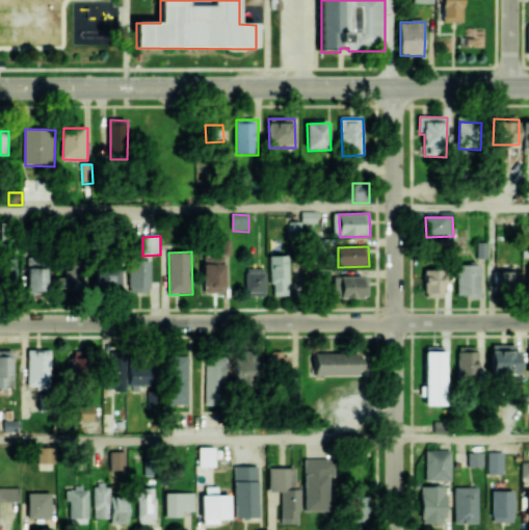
[(205,294),(227,293),(226,257),(204,257),(205,294)]
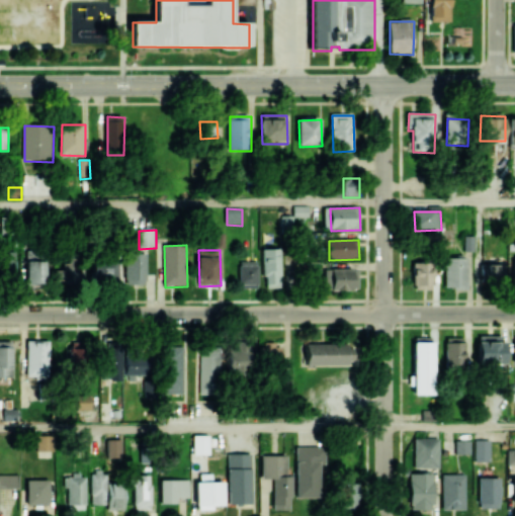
[(282,288),(281,250),(264,250),(265,289),(282,288)]
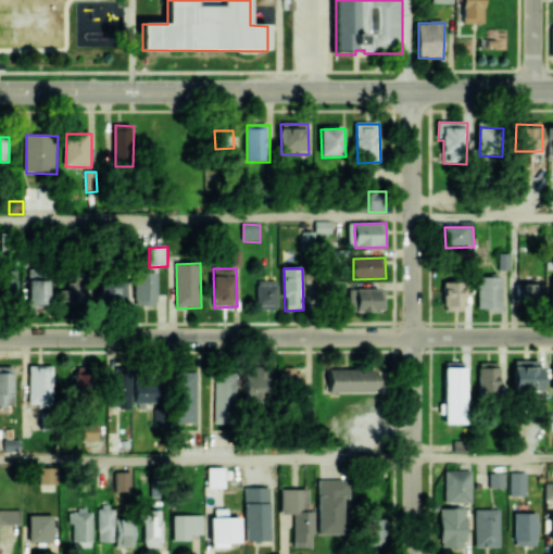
[(17,271),(8,271),(7,296),(17,296),(17,271)]
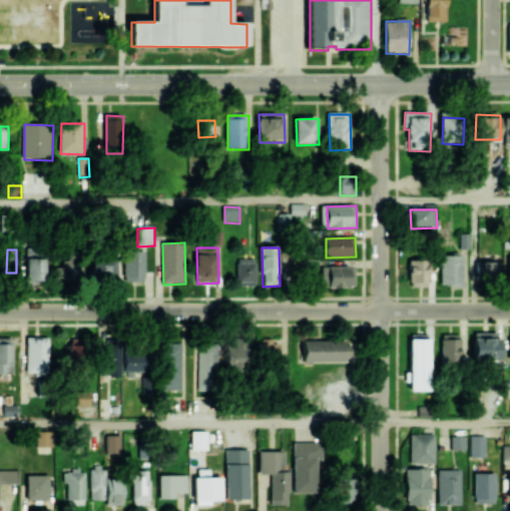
[(146,284),(146,253),(126,252),(125,283),(146,284)]
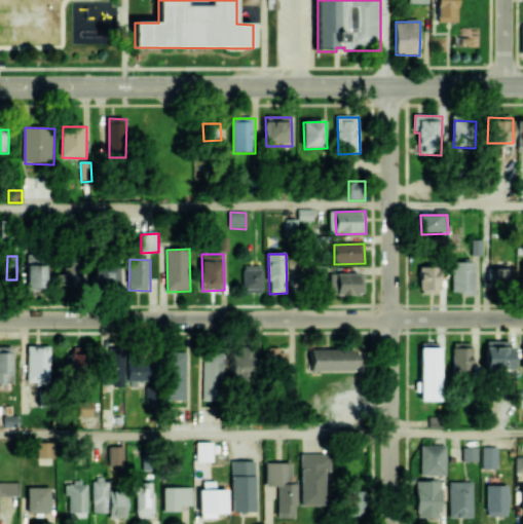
[(477,262),(453,262),(453,294),(476,295),(477,262)]
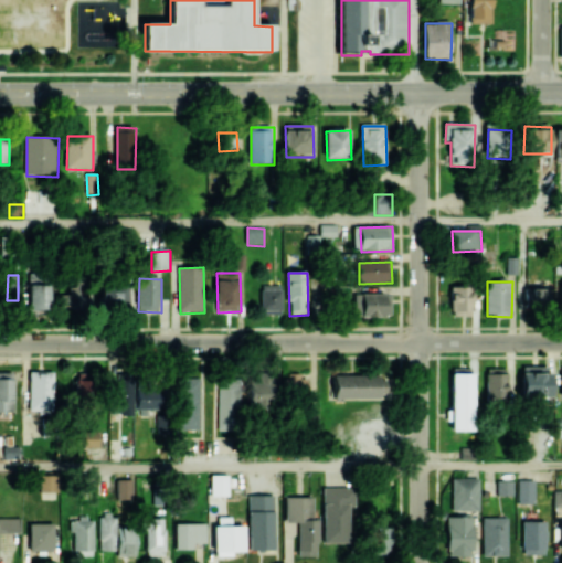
[(28,314),(52,314),(52,286),(31,286),(31,295),(28,295),(28,314)]
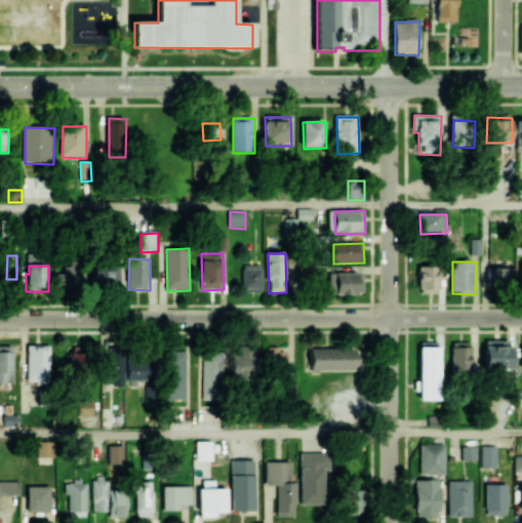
[(263,266),(244,267),(245,293),(264,293),(263,266)]
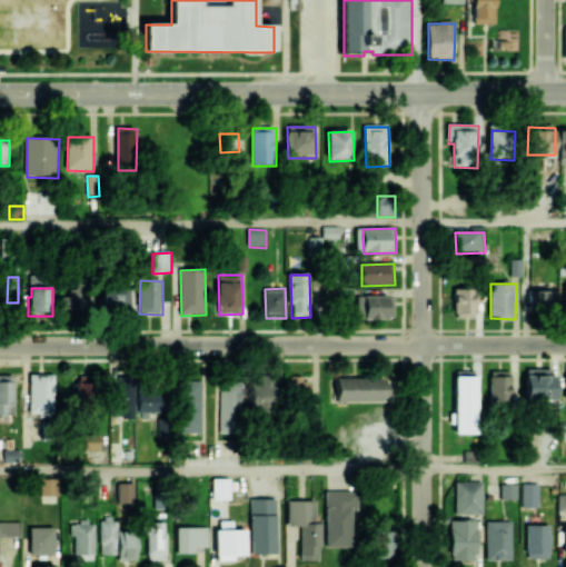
[(456,320),(477,319),(476,289),(455,289),(456,320)]
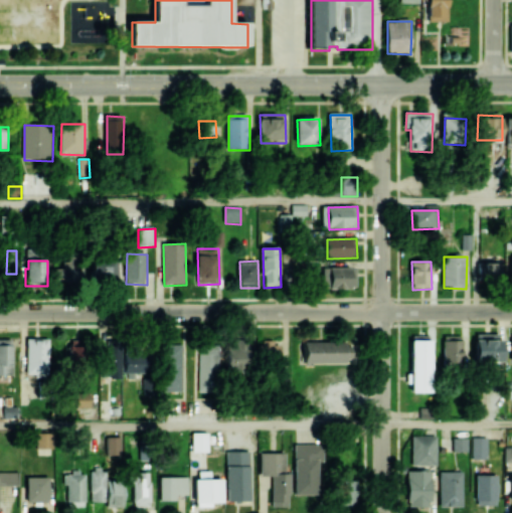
[(119,264),(93,263),(93,284),(118,284),(119,264)]
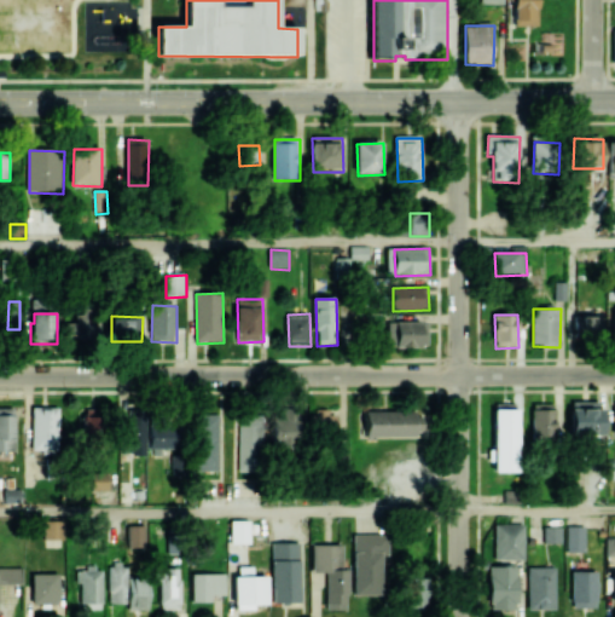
[(603,318),(578,317),(576,339),(603,339),(603,318)]
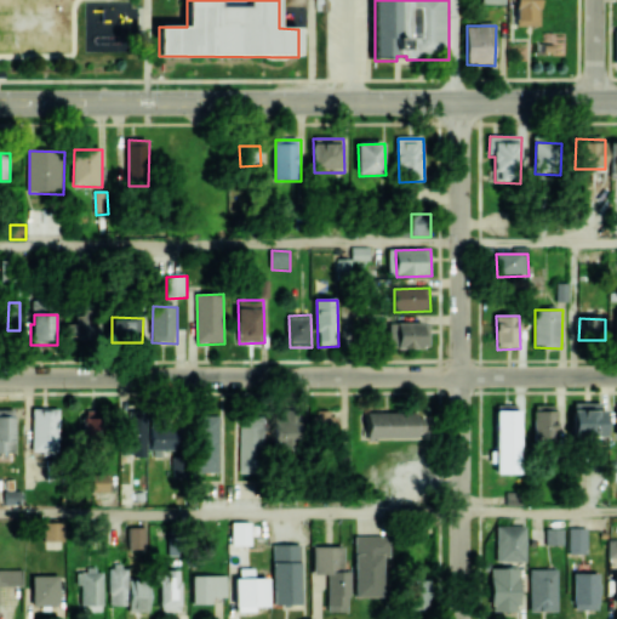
[(430,324),(390,325),(390,350),(430,348),(430,324)]
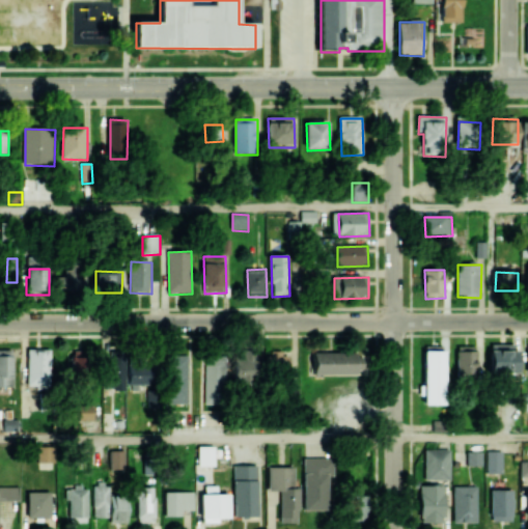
[(519,374),(518,345),(491,345),(491,374),(519,374)]
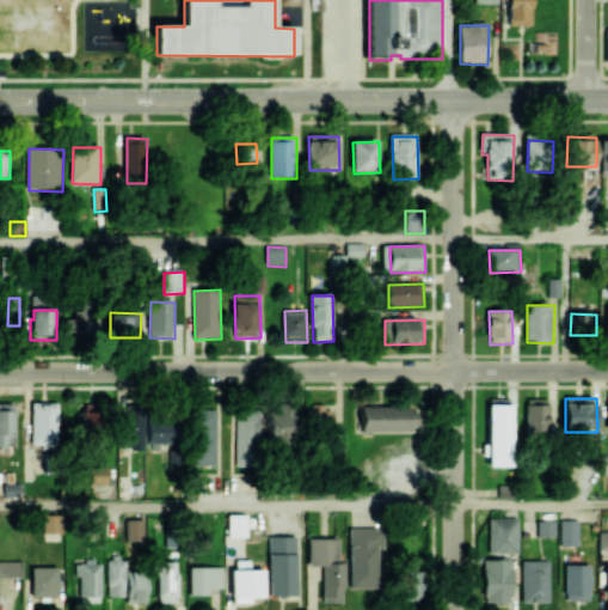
[(527,438),(550,438),(551,401),(528,401),(527,438)]
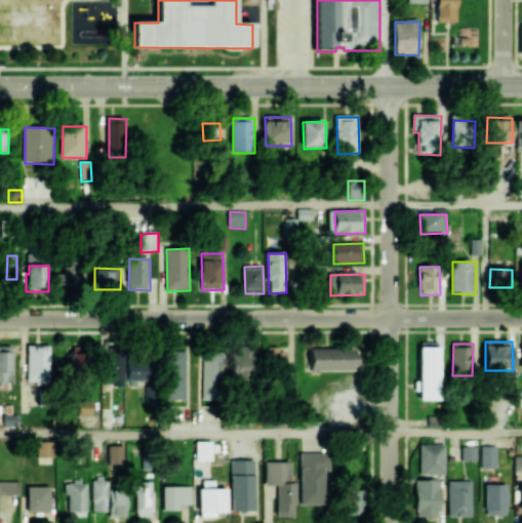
[(0,377),(0,384),(14,385),(14,347),(0,347),(0,377)]
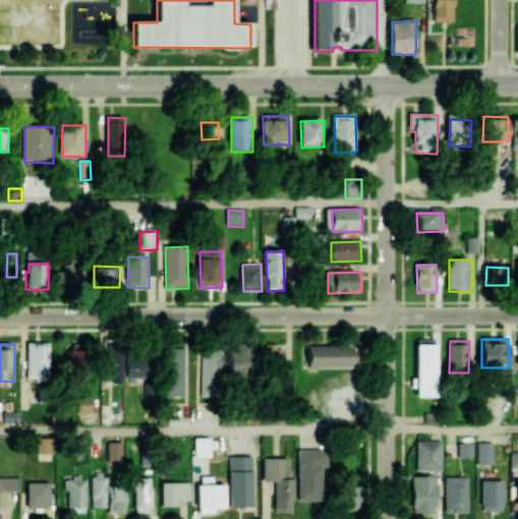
[(51,344),(30,344),(29,381),(50,382),(51,344)]
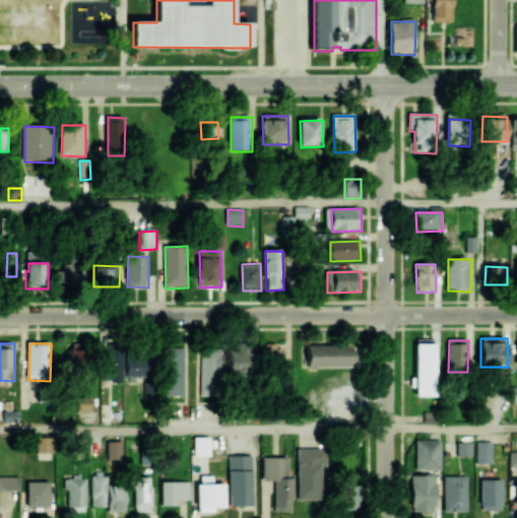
[(267,349),(262,349),(262,368),(283,367),(282,344),(267,344),(267,349)]
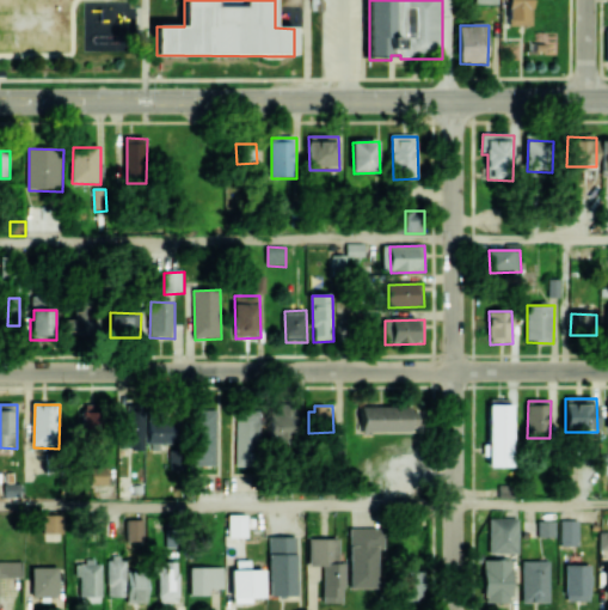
[(123,452),(146,452),(145,407),(122,408),(123,452)]
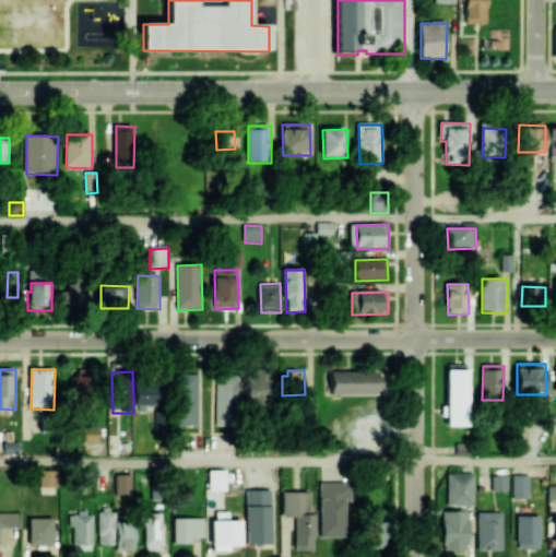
[(273,372),(248,371),(247,405),(272,406),(273,372)]
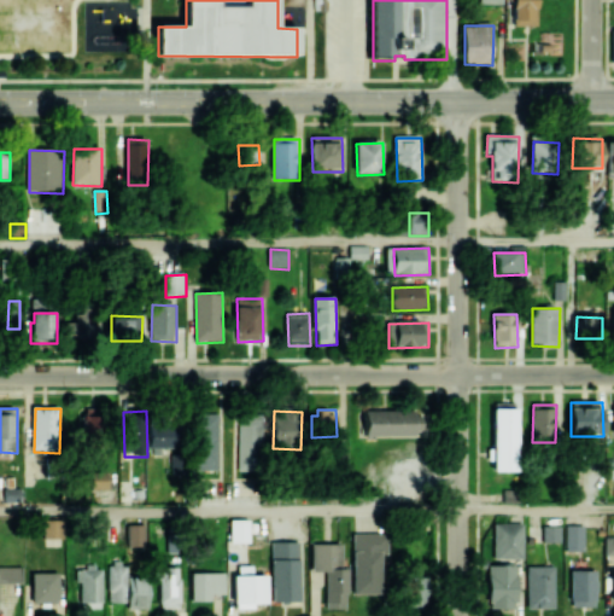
[(496,474),(520,472),(519,411),(495,411),(496,451),(490,451),(491,463),(496,463),(496,474)]
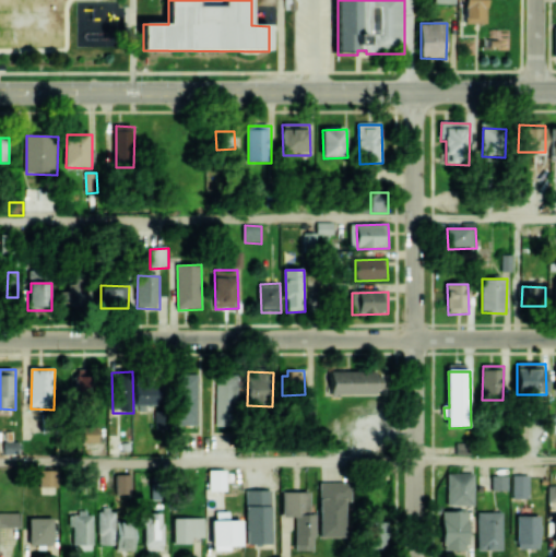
[(332,372),(332,395),(377,395),(377,372),(332,372)]
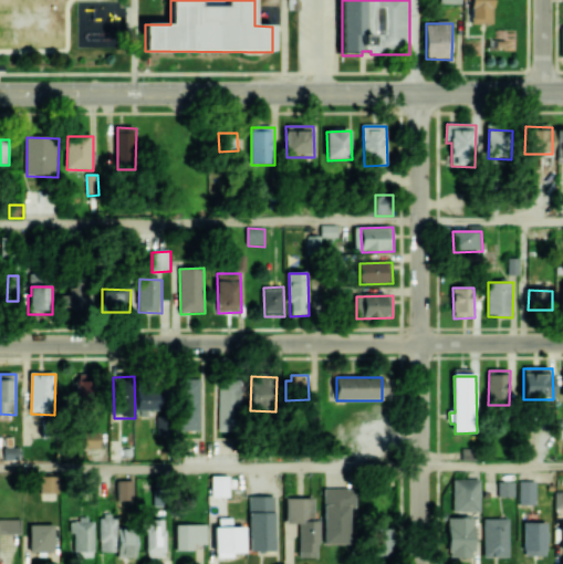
[(77,378),(77,401),(91,401),(91,378),(77,378)]
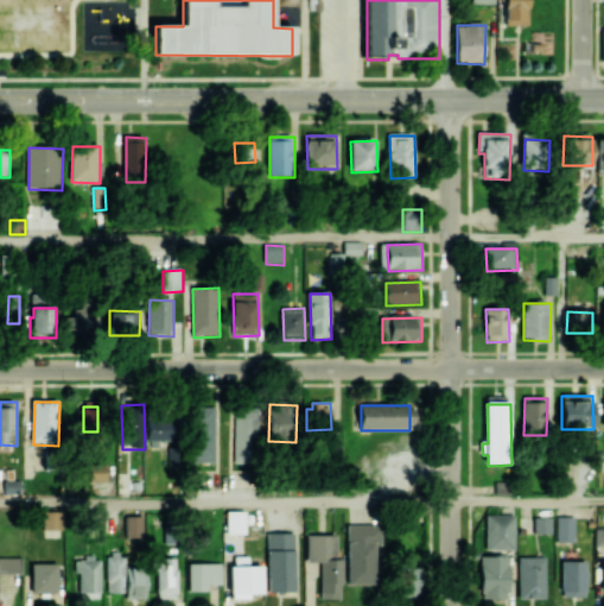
[(217,465),(216,409),(191,409),(192,465),(217,465)]
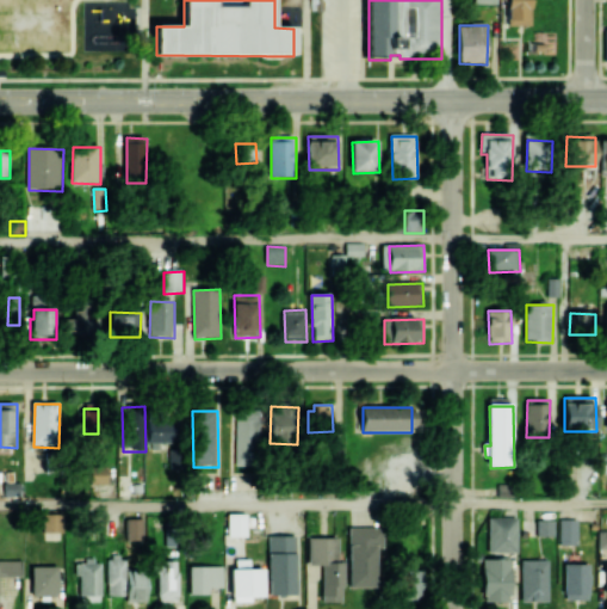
[(237,467),(260,466),(259,411),(236,412),(237,467)]
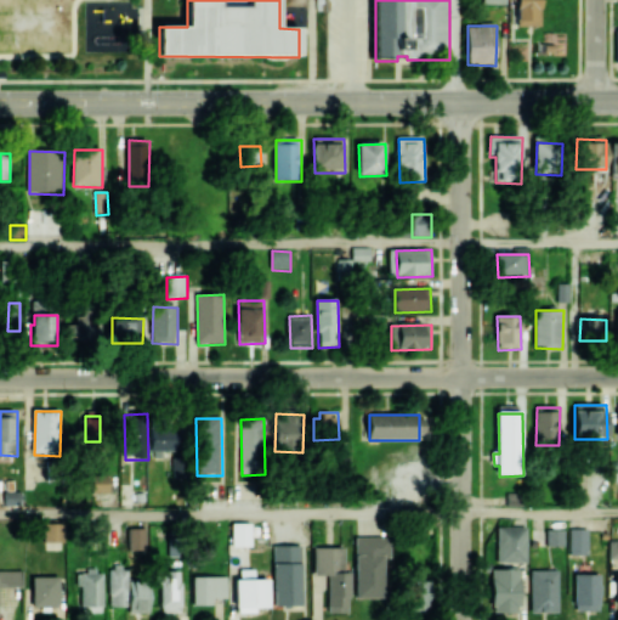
[(176,452),(175,428),(151,429),(153,454),(176,452)]
